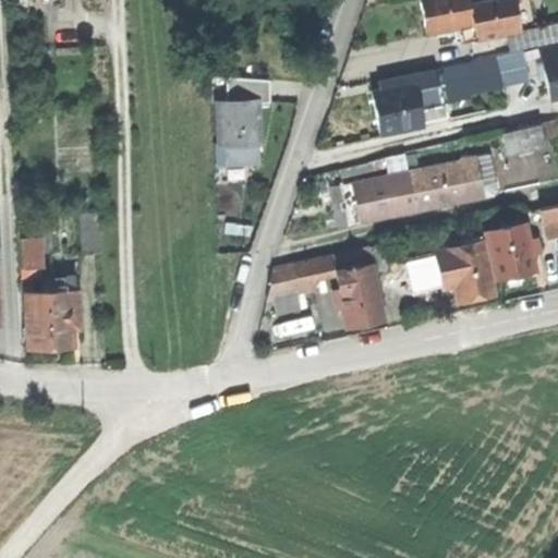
[(420,0),(427,33),(460,27),(473,24),(469,3),(468,0),(420,0)]
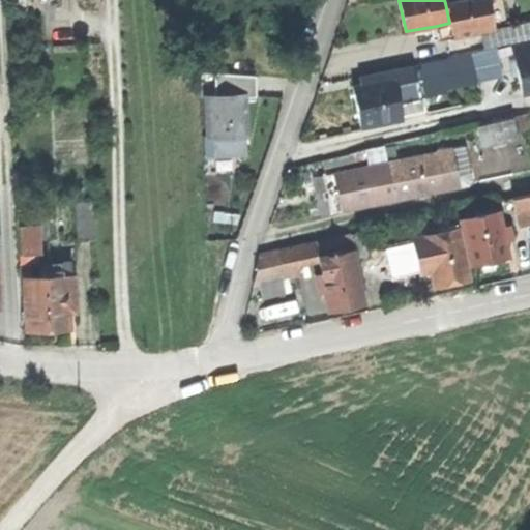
[(450,29),(451,36),(480,30),(492,28),(487,0),(460,0),(445,3),(449,23),(450,29)]
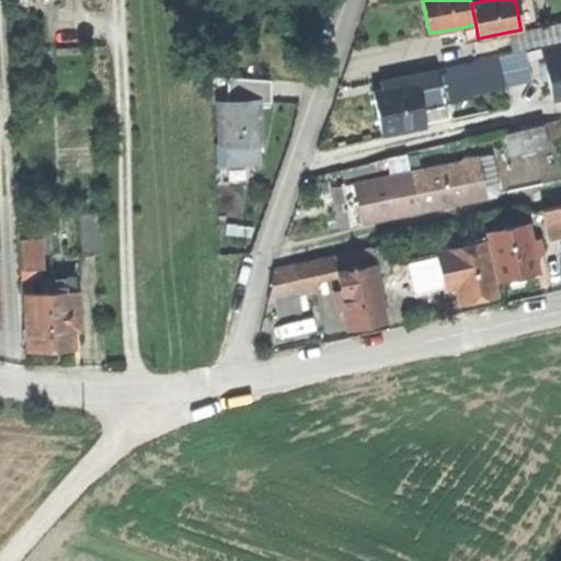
[(560,21),(521,30),(508,32),(512,50),(560,39),(560,21)]
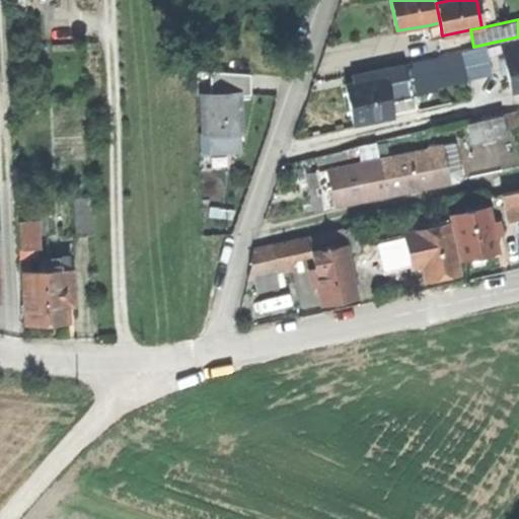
[(441,28),(440,22),(428,25),(430,38),(442,35),(441,28)]
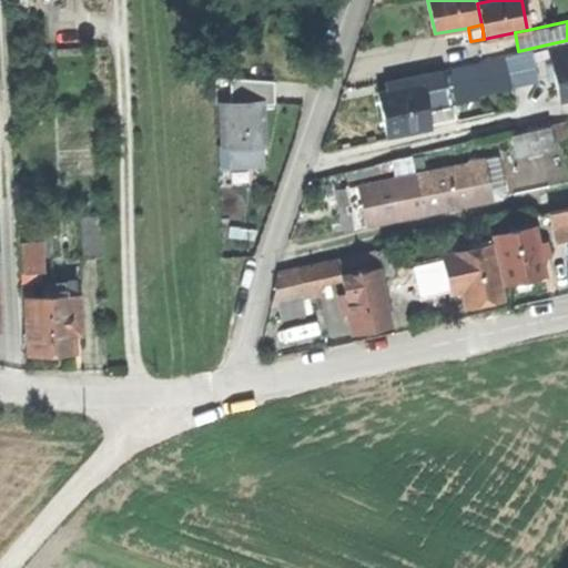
[(567,44),(549,49),(557,84),(560,99),(567,97),(567,44)]
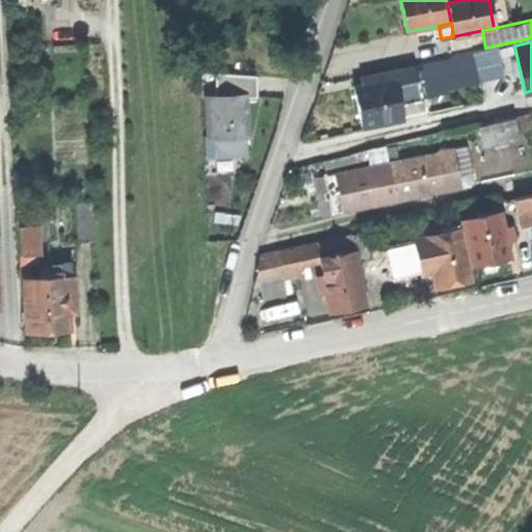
[(498,49),(473,54),(478,80),(504,75),(498,49)]
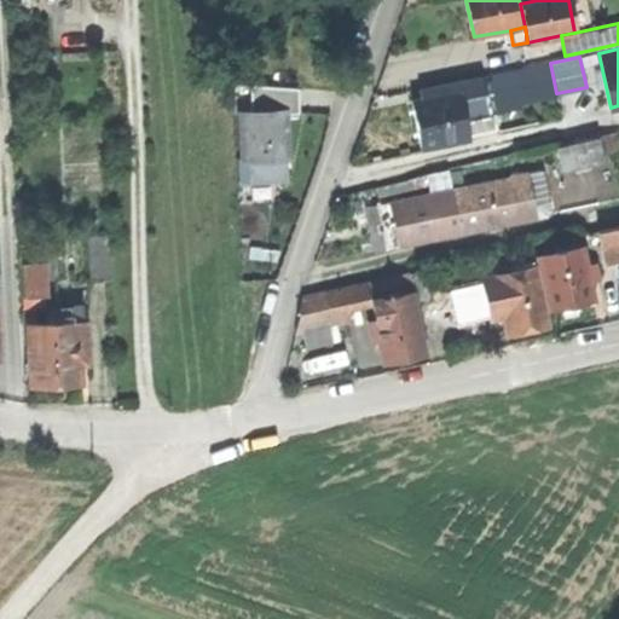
[(550,63),(481,76),(485,94),(490,116),(521,110),(519,100),(556,93),(550,63)]
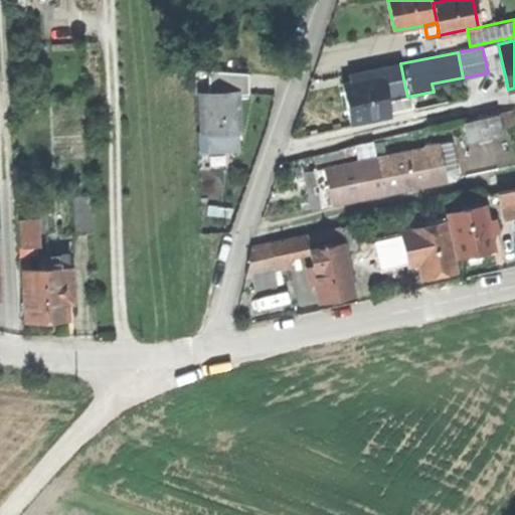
[(343,75),(344,84),(355,81),(381,76),(383,82),(403,78),(400,63),(343,75)]
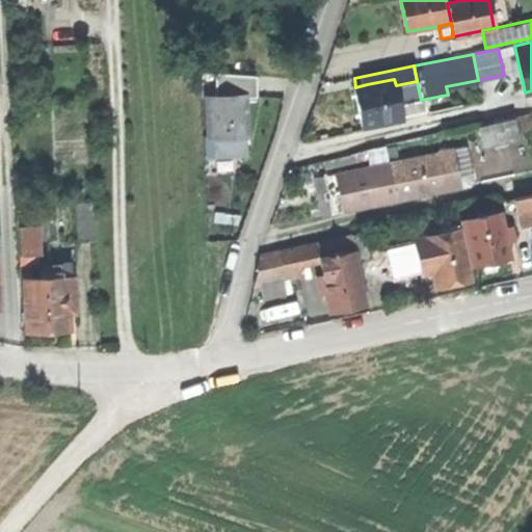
[(214,73),(216,97),(245,96),(257,96),(257,76),(214,73)]
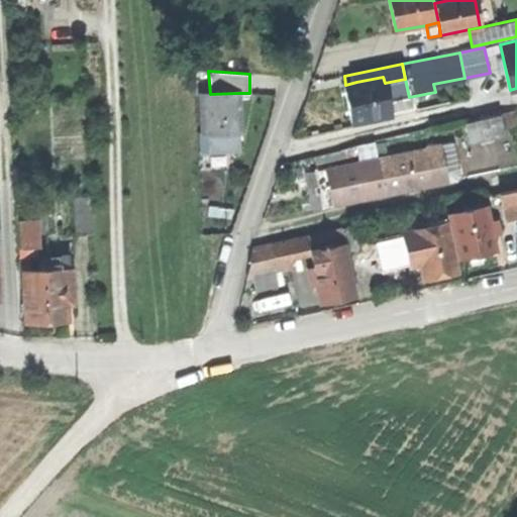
[(391,115),(388,101),(385,83),(383,77),(356,82),(345,85),(344,85),(352,123),(391,115)]
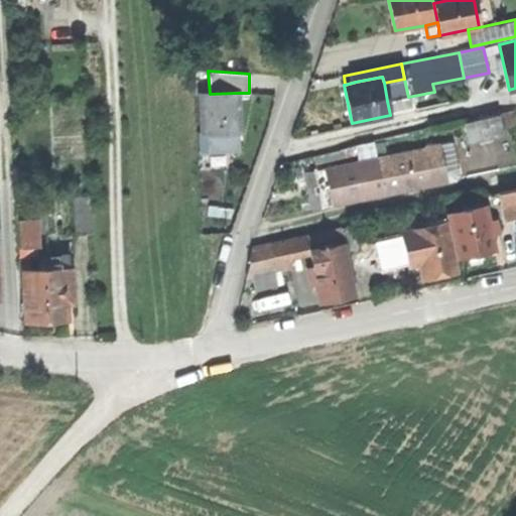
[(384,83),(387,101),(408,97),(404,79),(384,83)]
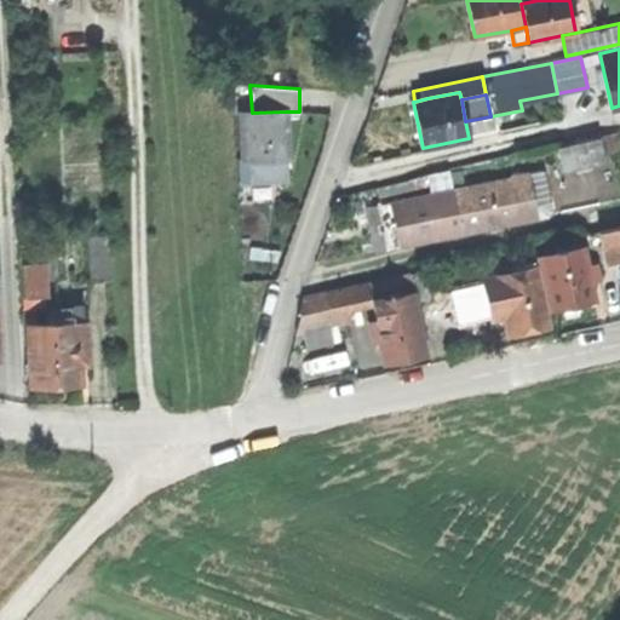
[(287,159),(288,159),(286,112),(252,113),(240,114),(241,160),(250,160),(287,159)]
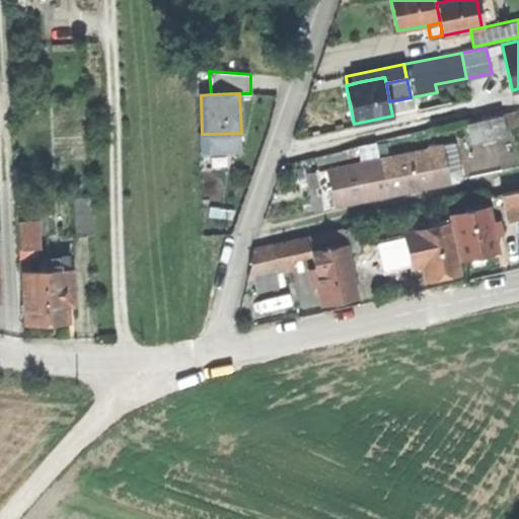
[(518,114),(518,112),(467,124),(470,137),(518,125),(518,114)]
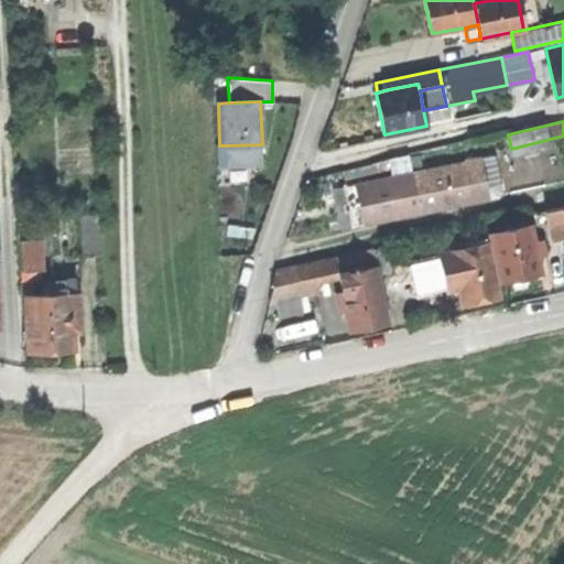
[(261,154),(261,144),(227,145),(227,163),(228,165),(250,164),(262,164),(261,154)]
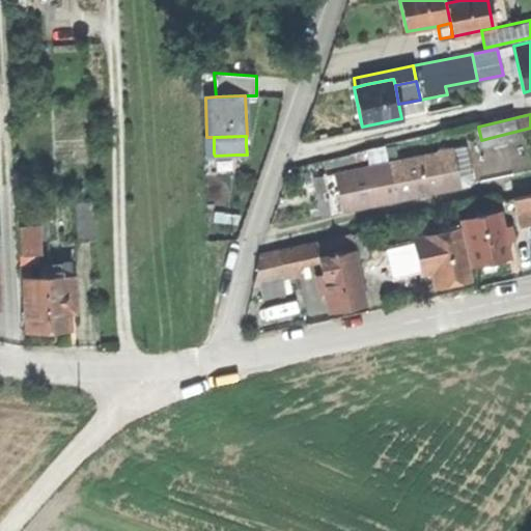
[(394,144),(386,146),(389,163),(398,162),(394,144)]
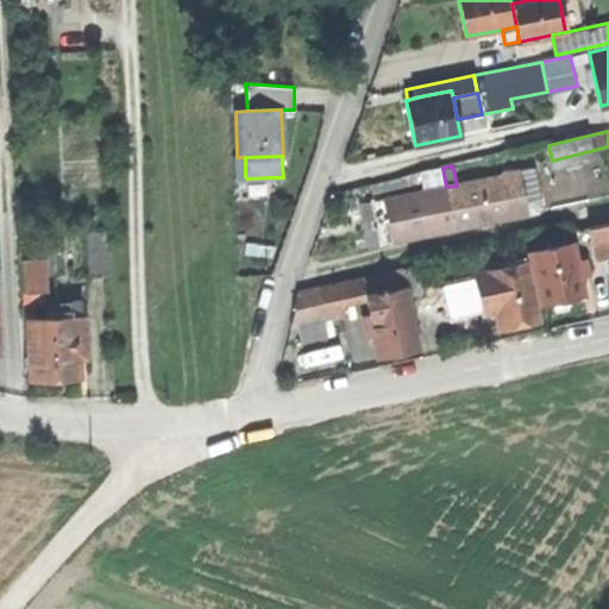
[(519,169),(527,213),(541,209),(532,167),(519,169)]
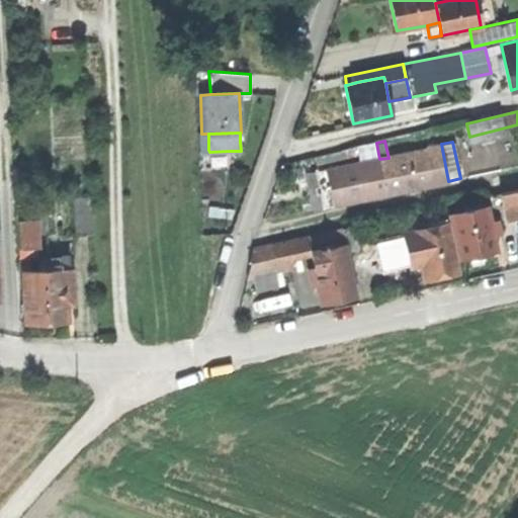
[(363,163),(379,159),(376,143),(360,146),(363,163)]
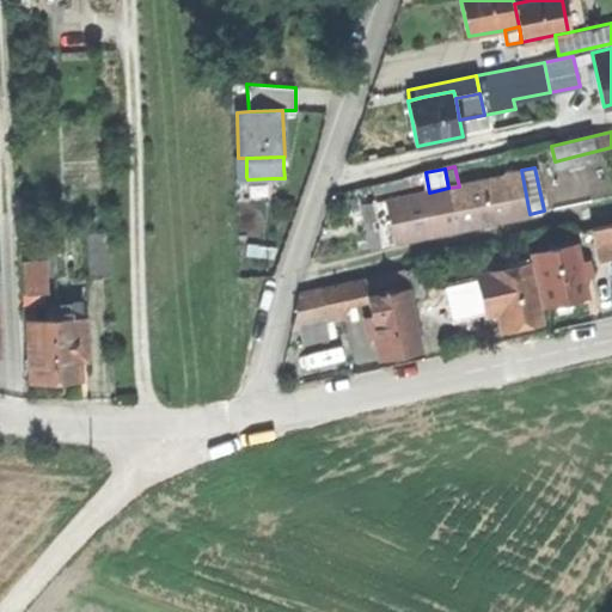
[(458,230),(501,220),(530,214),(521,170),(505,173),(505,177),(459,187),(448,188),(458,230)]
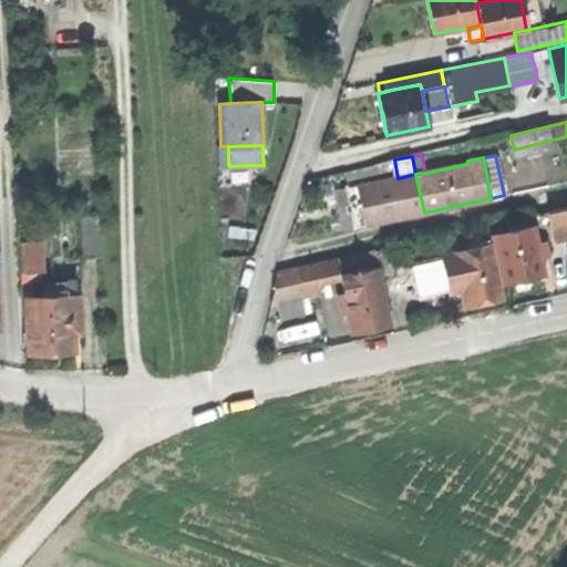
[(424,213),(415,174),(398,178),(358,186),(366,225),(397,218),(424,213)]
